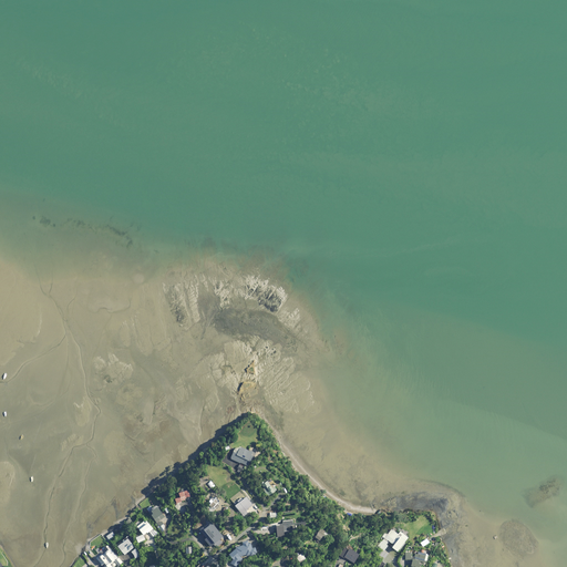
[(255,453),(241,447),(238,454),(235,452),(232,459),(240,463),(248,466),(253,456),(255,453)]
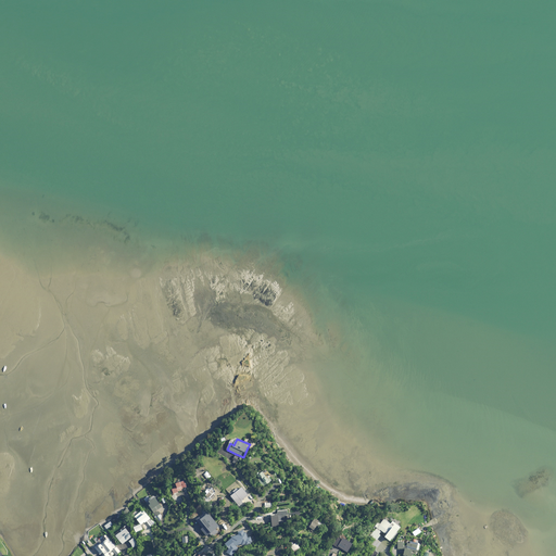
[(266,474),(264,470),(257,475),(260,478),(258,479),(263,485),(264,484),(265,485),(272,480),(269,477),(268,478),(265,475),(266,474)]
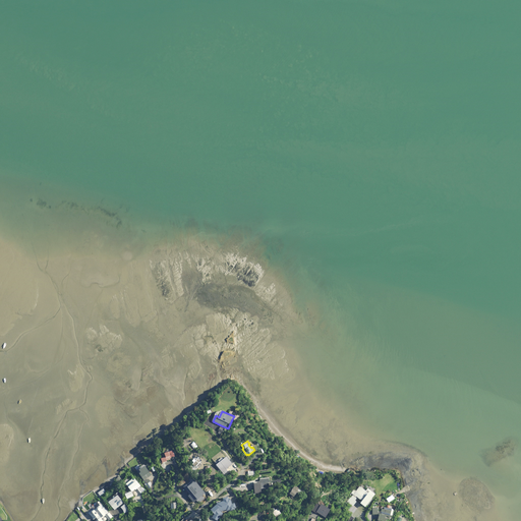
[(175,456),(173,451),(165,453),(166,457),(162,459),(163,462),(170,459),(170,460),(174,459),(173,457),(175,456)]
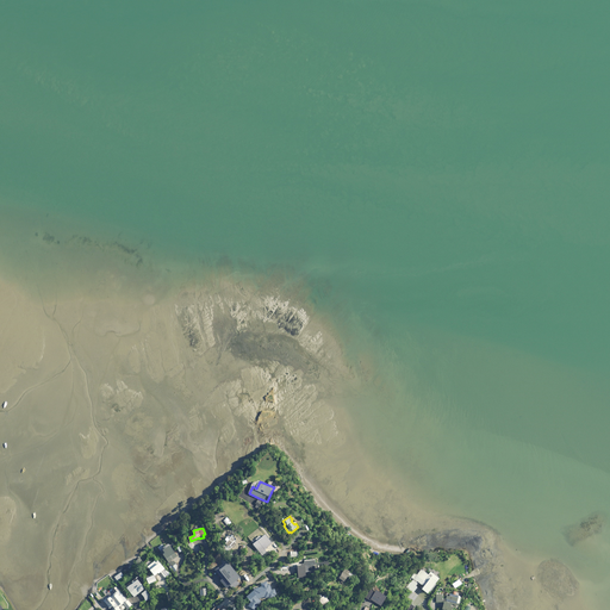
[(267,552),(266,551),(268,549),(267,547),(272,543),(266,535),(262,537),(260,536),(256,539),(259,541),(254,545),(262,555),(267,552)]
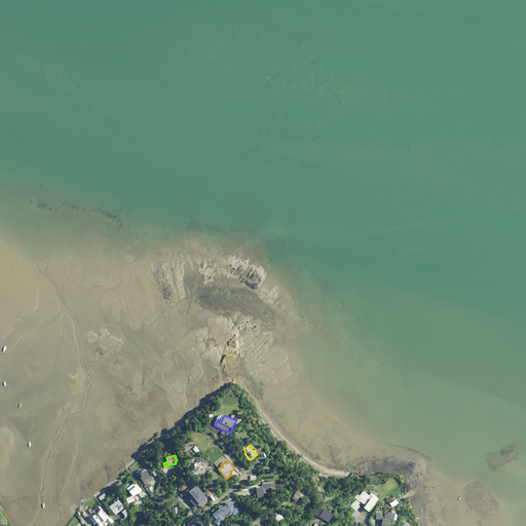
[(203,466),(199,462),(194,467),(197,473),(203,466)]
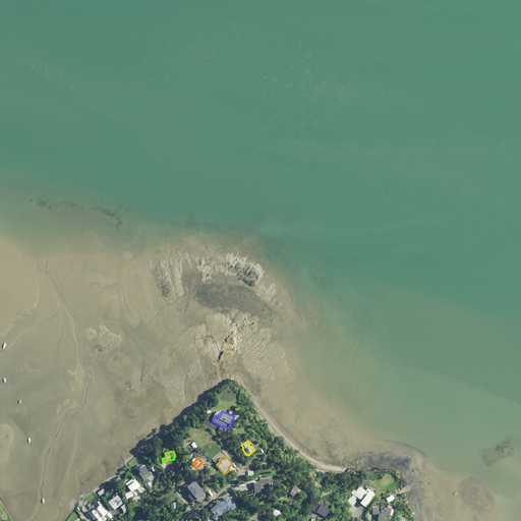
[(167,467),(164,463),(161,465),(168,473),(172,470),(169,466),(167,467)]
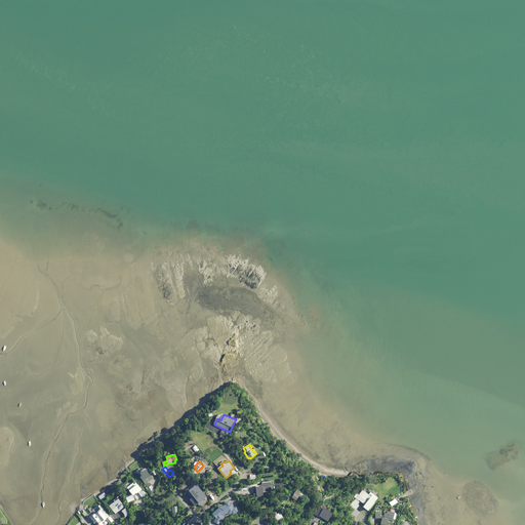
[(150,492),(152,491),(153,487),(151,485),(149,481),(153,479),(147,470),(140,474),(143,476),(142,477),(145,483),(144,484),(147,489),(148,488),(150,492)]
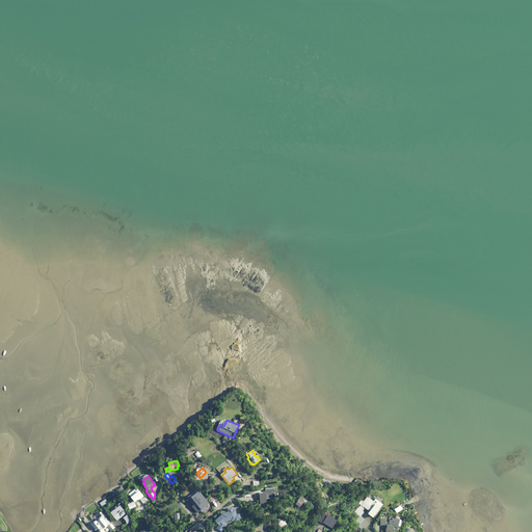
[(127,490),(122,485),(117,488),(123,495),(127,490)]
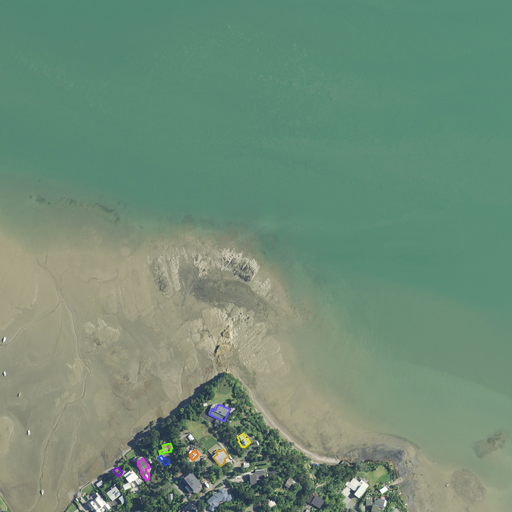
[(139,477),(132,469),(124,475),(130,483),(133,481),(134,481),(139,477)]
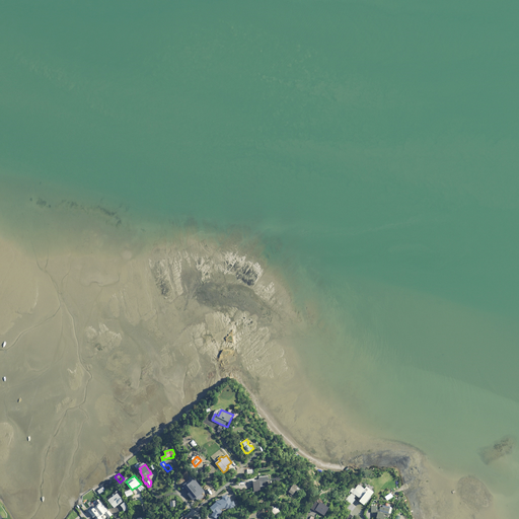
[(269,487),(268,480),(275,480),(275,476),(268,476),(260,477),(260,479),(253,480),(254,492),(261,491),(261,487),(269,487)]
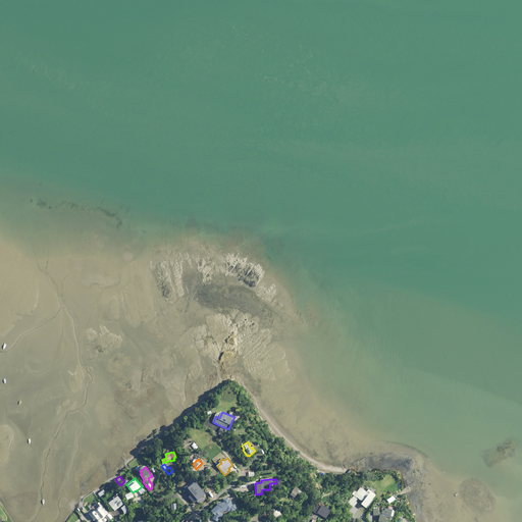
[(200,488),(194,480),(187,485),(195,494),(199,491),(198,489),(200,488)]
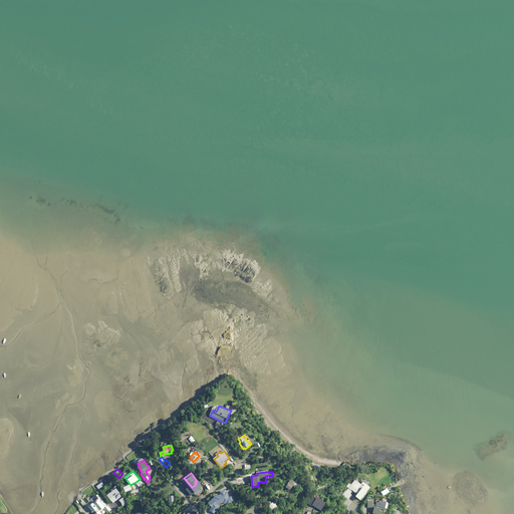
[(295,489),(298,484),(289,478),(284,486),(285,487),(285,488),(285,489),(290,492),(293,487),(295,489)]
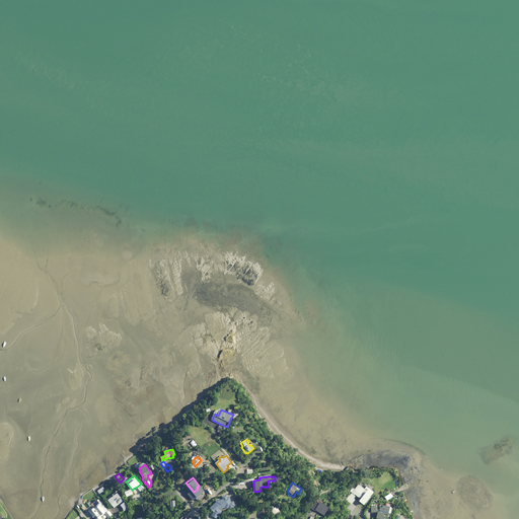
[(351,494),(347,501),(352,505),(356,501),(354,500),(356,497),(355,497),(356,496),(357,497),(360,499),(360,498),(362,500),(360,502),(365,506),(374,493),(367,488),(365,490),(360,486),(358,489),(356,487),(351,493),(353,494),(352,495),(351,494)]
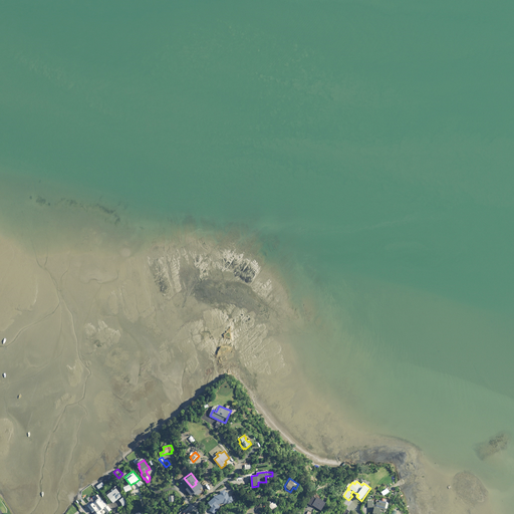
[(105,484),(103,482),(96,486),(99,490),(104,487),(102,485),(105,484)]
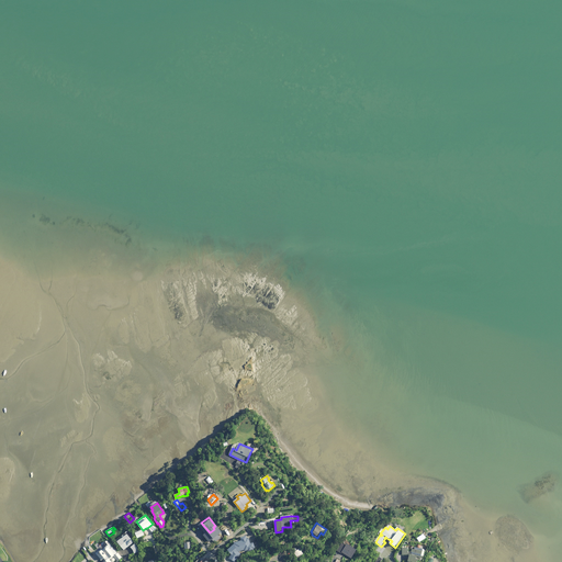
[(134,542),(127,534),(117,542),(124,550),(134,542)]
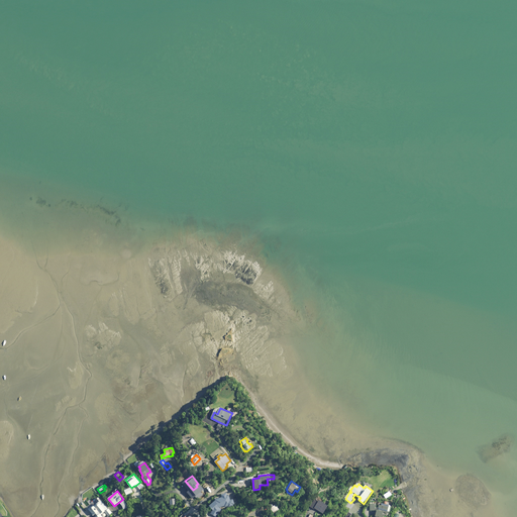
[(221,495),(222,497),(216,500),(209,505),(213,510),(211,513),(216,516),(222,509),(220,508),(225,506),(225,507),(228,506),(229,507),(234,505),(233,504),(234,503),(233,498),(230,499),(228,495),(227,495),(226,493),(221,495)]
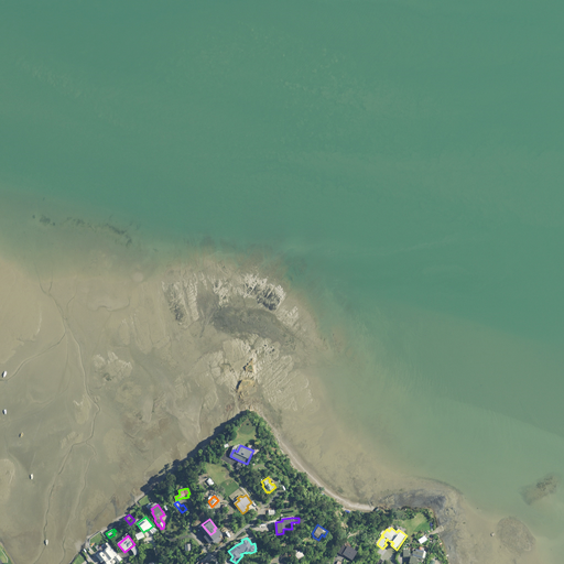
[(350,554),(351,552),(355,553),(359,542),(353,540),(349,545),(348,545),(345,552),(350,554)]
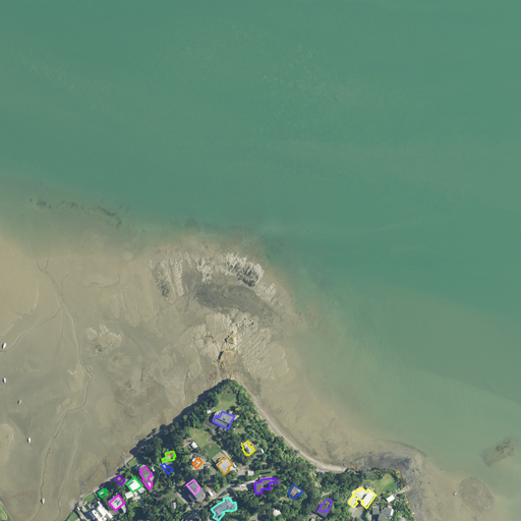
[(95,509),(89,513),(95,520),(104,520),(102,518),(106,516),(109,520),(112,517),(102,504),(96,510),(95,509)]
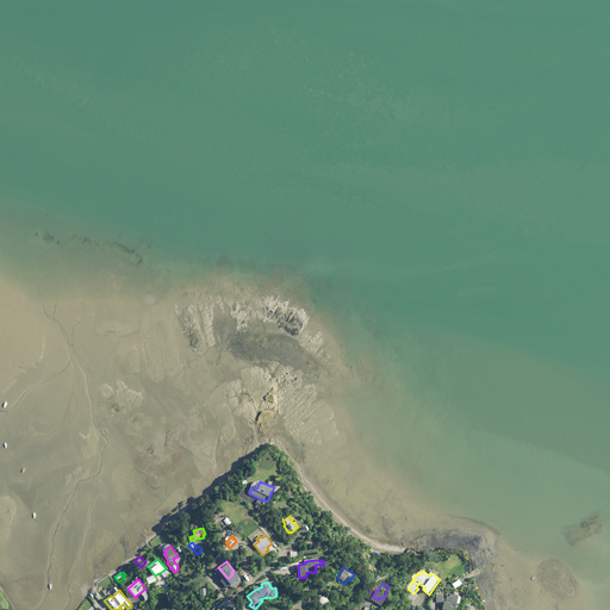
[(151,598),(147,590),(142,593),(147,602),(151,598)]
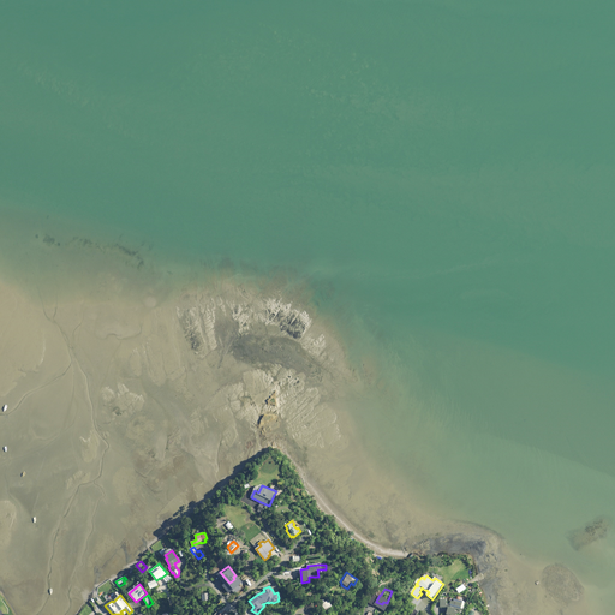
[(465,602),(451,597),(449,601),(448,608),(447,614),(449,614),(454,614),(457,609),(463,610),(465,602)]
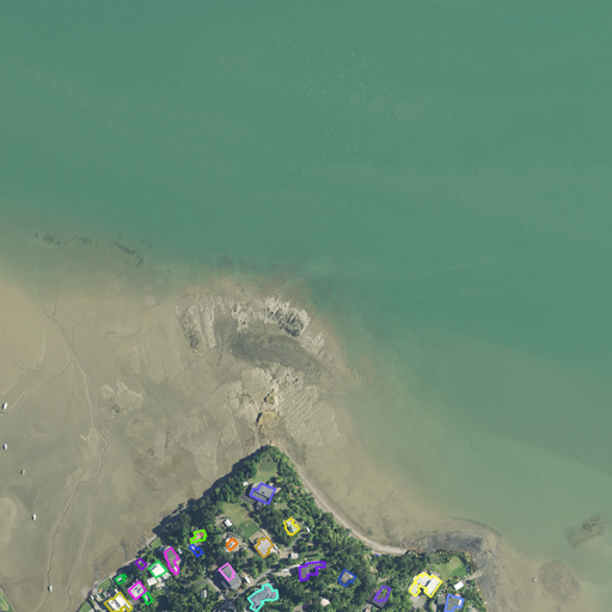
[(331,604),(328,597),(320,601),(325,607),(331,604)]
